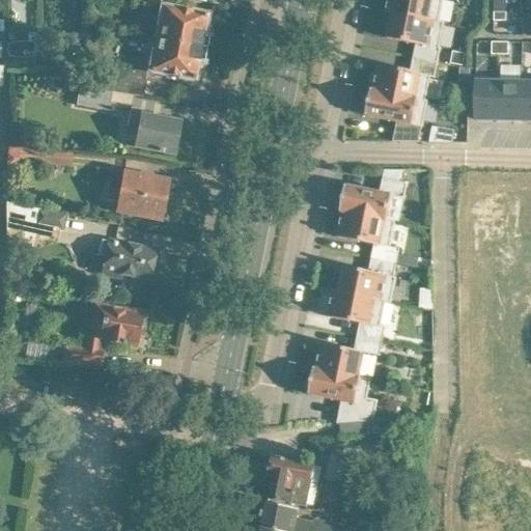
[(439,22),(442,0),(388,0),(386,14),(391,15),(392,14),(438,23),(439,22)]
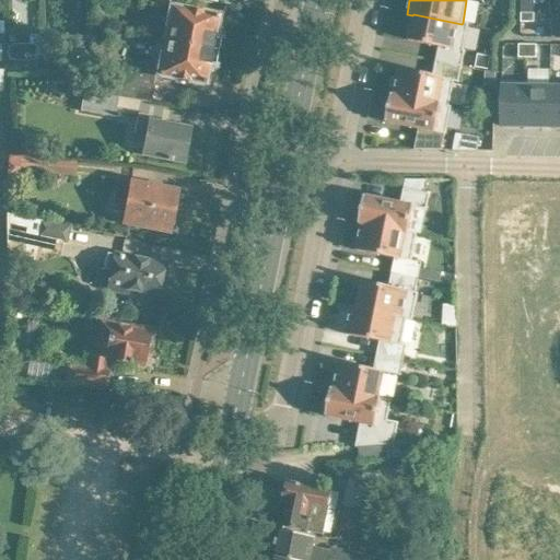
[(532,0),(521,0),(521,13),(533,13),(532,0)]
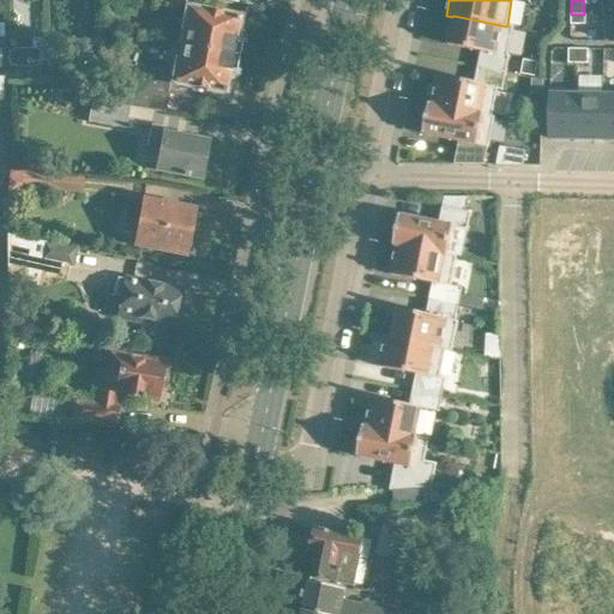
[(613,0),(603,0),(603,17),(606,16),(613,16),(613,0)]
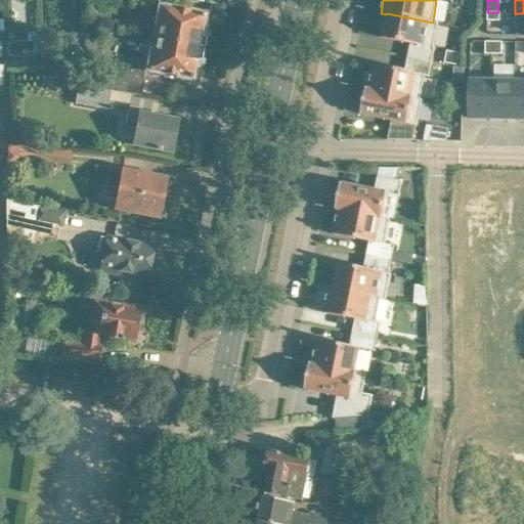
[(155,39),(203,48),(207,30),(201,29),(204,14),(190,12),(190,11),(175,8),(175,9),(160,6),(155,39)]
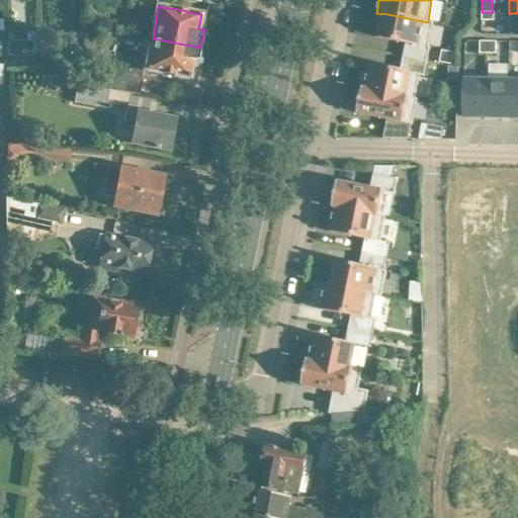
[(482,12),(482,20),(494,21),(494,12),(493,12),(482,12)]
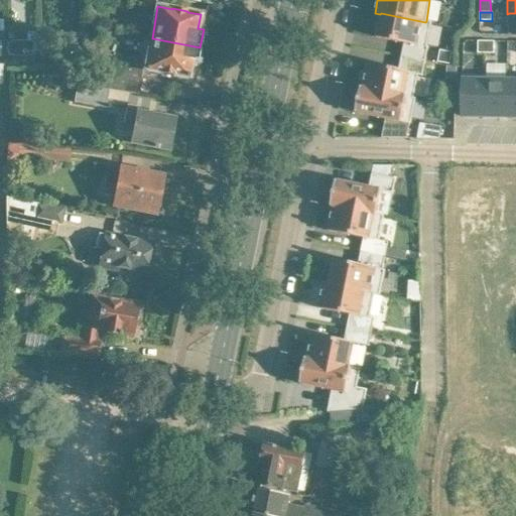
[(401,56),(425,61),(428,46),(426,46),(431,22),(426,21),(425,22),(381,13),(380,14),(376,37),(404,43),(401,56)]
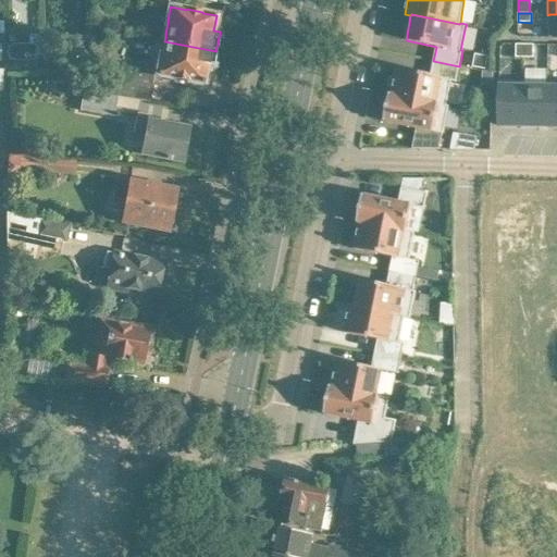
[(66,22),(66,23),(66,25),(66,26),(67,27),(69,28),(69,29),(71,29),(72,31),(73,31),(74,31),(75,29),(77,29),(78,28),(78,27),(79,26),(79,25),(79,23),(79,22),(79,21),(78,20),(78,19),(77,17),(75,17),(74,16),(73,16),(72,16),(71,17),(69,17),(67,19),(67,20),(66,21),(66,22)]
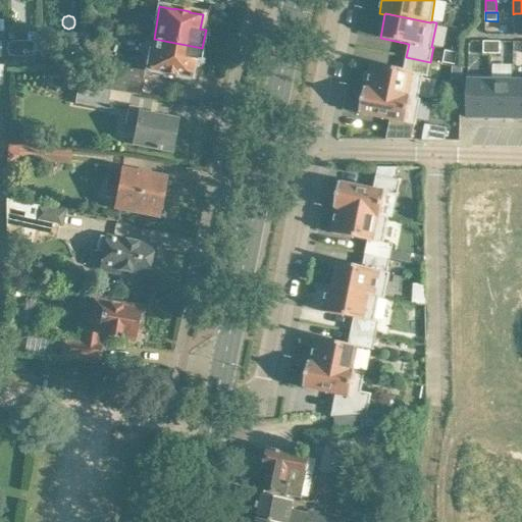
[(161,73),(161,74),(177,77),(177,76),(191,79),(194,64),(199,66),(202,48),(154,39),(147,70),(161,73)]
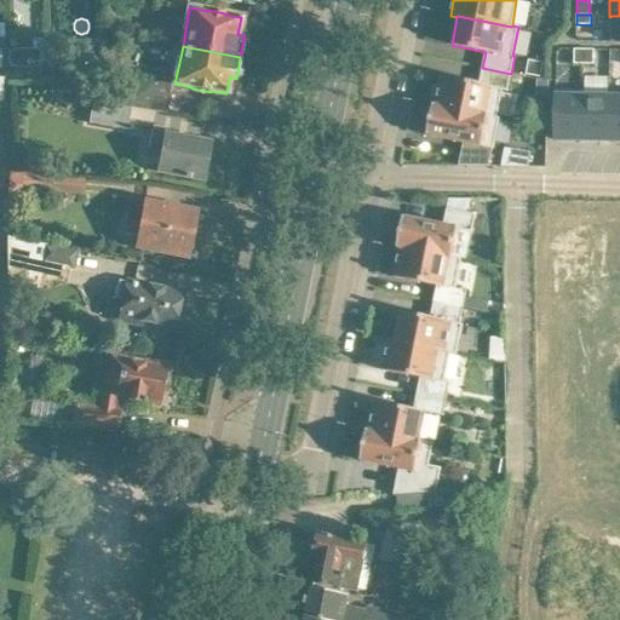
[(584,64),(584,50),(574,50),(574,64),(584,64)]
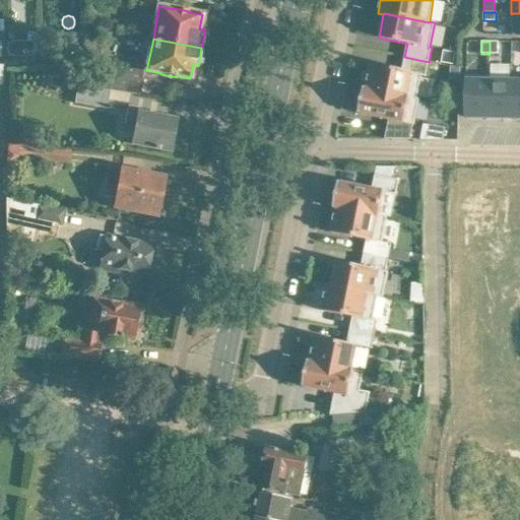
[(490,42),(490,54),(498,54),(498,42),(490,42)]
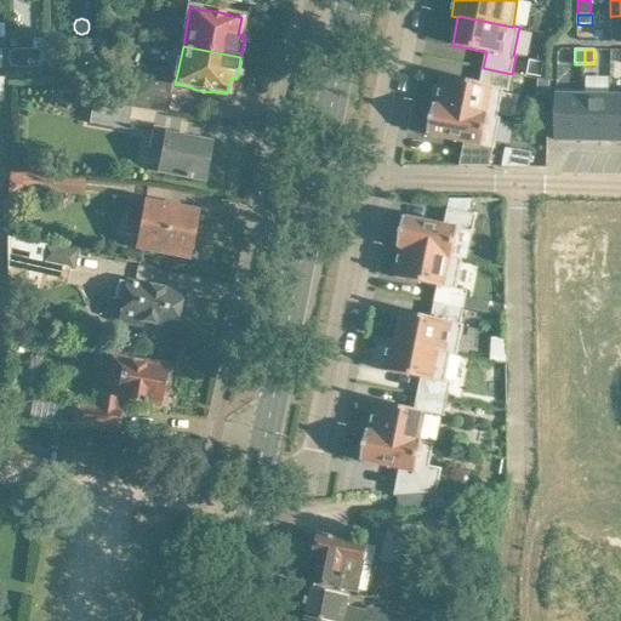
[(530,60),(527,75),(541,78),(545,63),(530,60)]
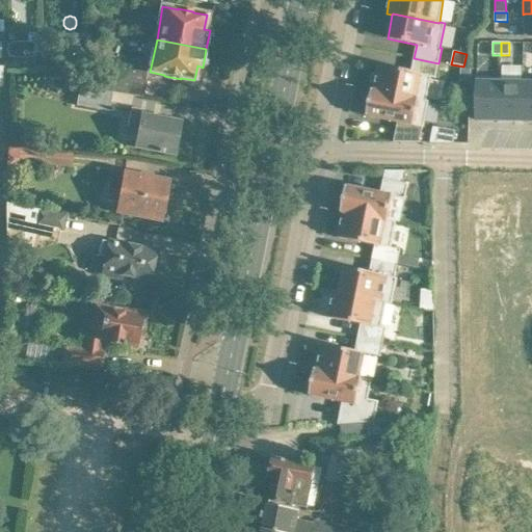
[(379,65),(374,90),(426,101),(431,78),(435,79),(439,63),(414,58),(411,72),(379,65)]
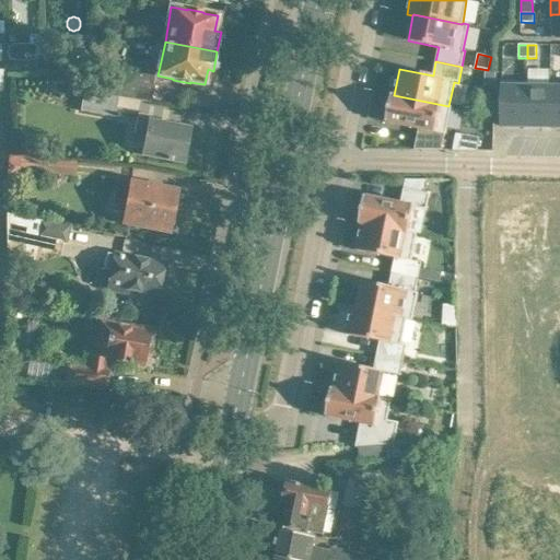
[(106,78),(103,95),(118,97),(149,102),(154,73),(119,67),(117,80),(106,78)]
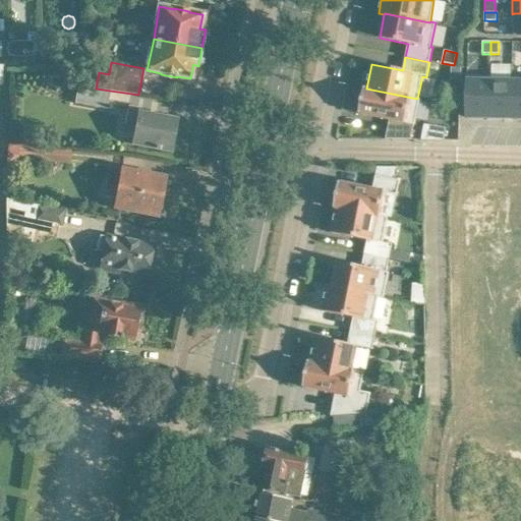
[(459,80),(460,69),(451,67),(450,80),(459,80)]
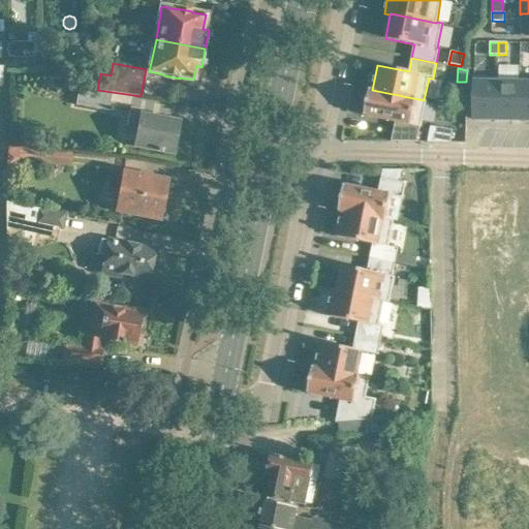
[(499,78),(474,78),(473,120),(498,120),(498,83),(499,78)]
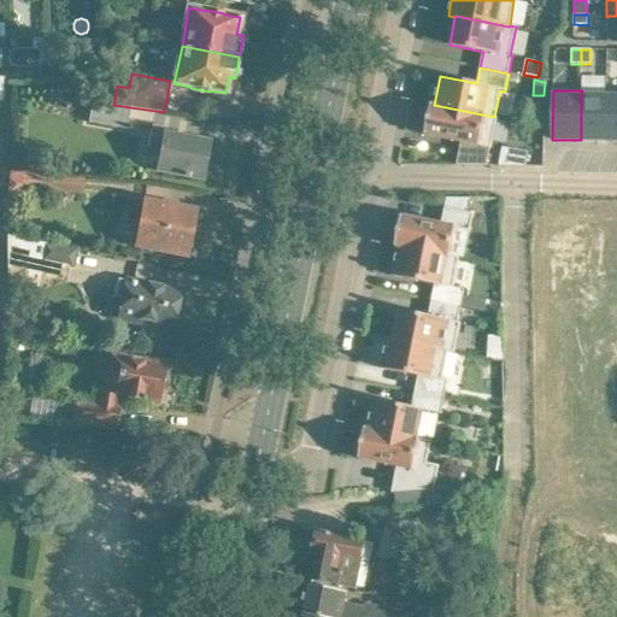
[(604,141),(616,140),(616,90),(605,90),(605,97),(604,141)]
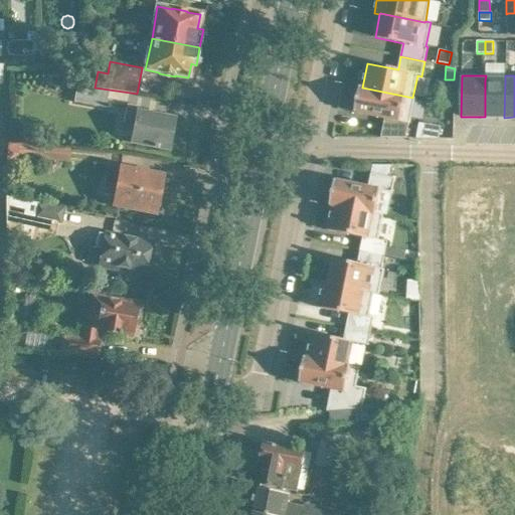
[(485,117),(504,118),(505,80),(485,80),(485,117)]
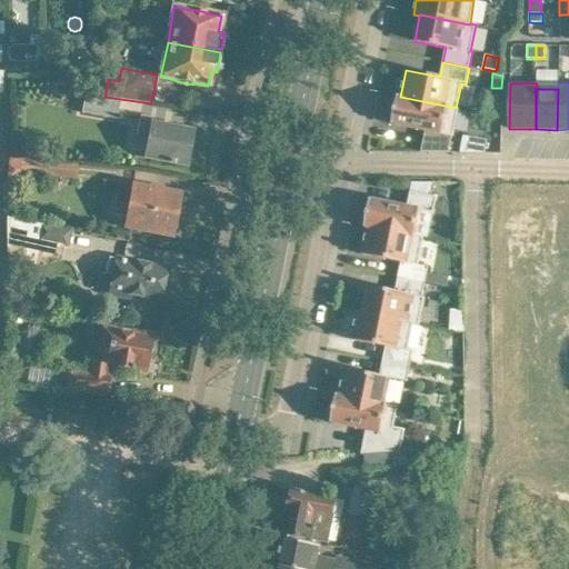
[(116,119),(120,99),(105,97),(85,93),(81,113),(116,119)]
